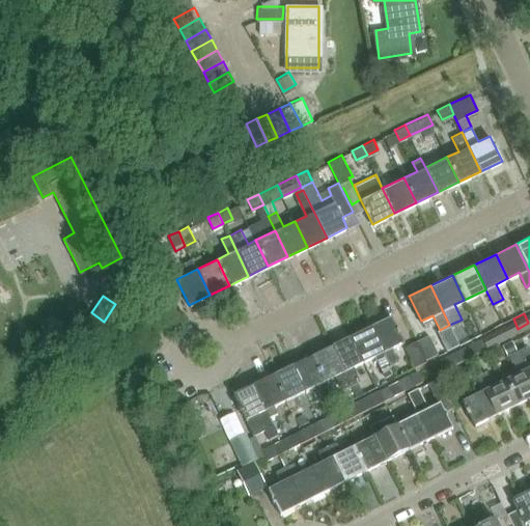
[(402,341),(390,315),(370,325),(390,364),(398,360),(391,347),(402,341)]
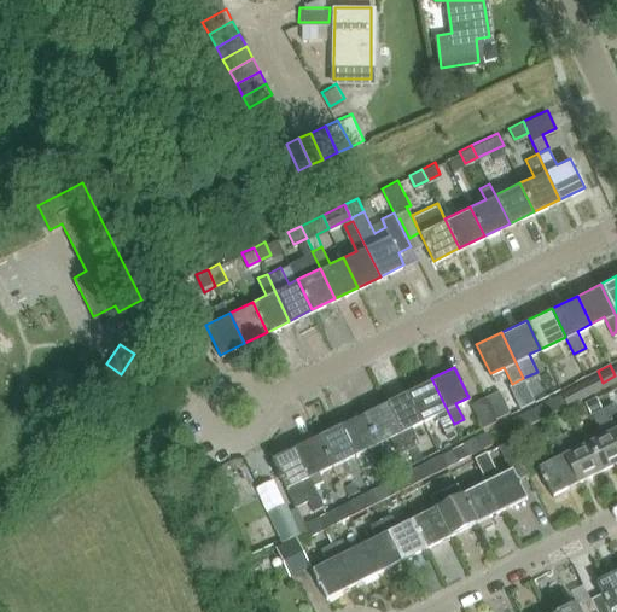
[(585,378),(591,389),(603,383),(598,371),(585,378)]
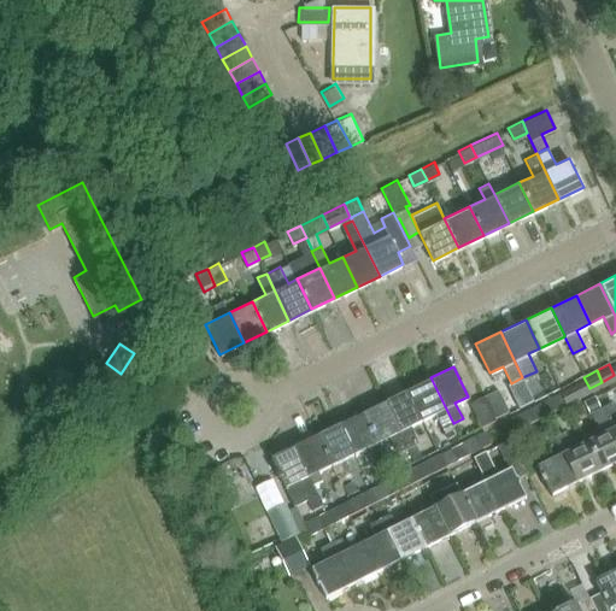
[(453,423),(430,377),(408,388),(422,418),(435,412),(444,428),(451,424),(453,423)]
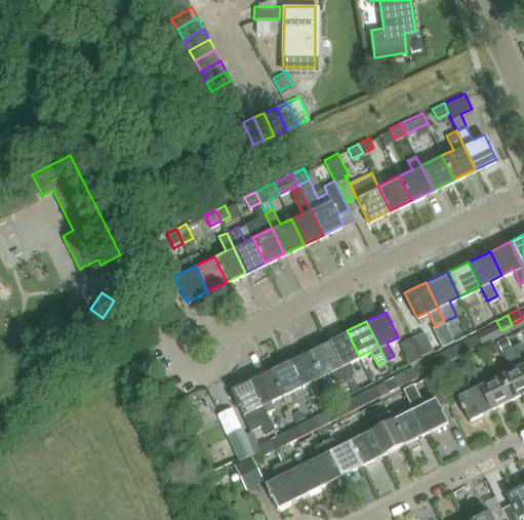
[(486,326),(491,335),(501,330),(496,321),(486,326)]
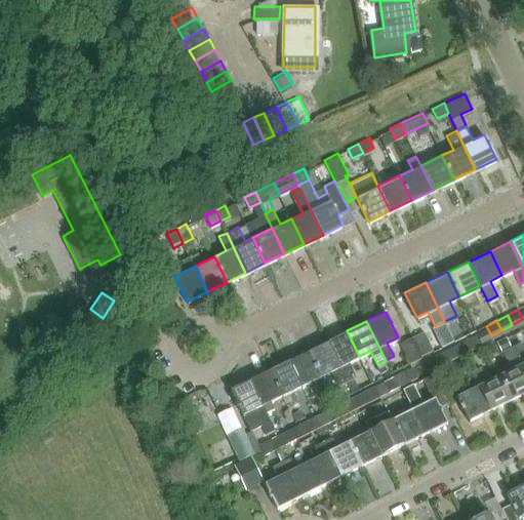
[(476,331),(480,341),(491,335),(486,326),(476,331)]
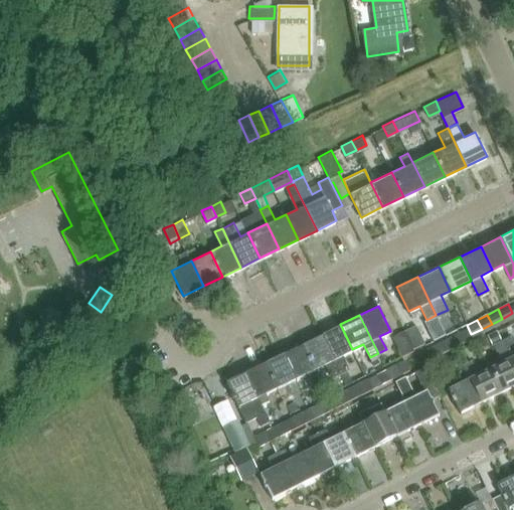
[(424,341),(415,323),(404,328),(413,346),(424,341)]
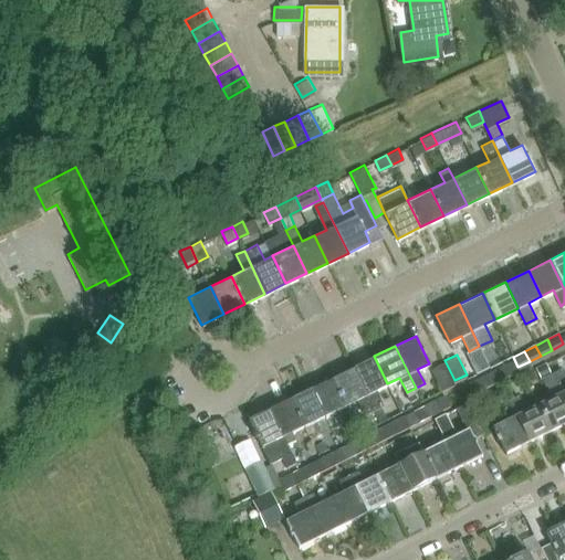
[(377,389),(387,383),(374,356),(354,366),(374,408),(380,420),(387,416),(382,404),(384,403),(377,389)]
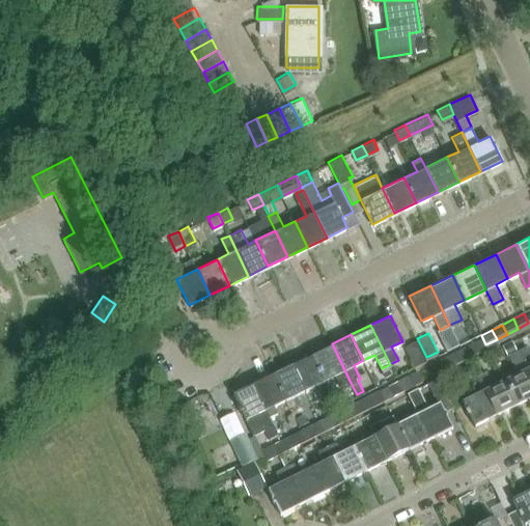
[(470,340),(475,351),(485,344),(481,335),(470,340)]
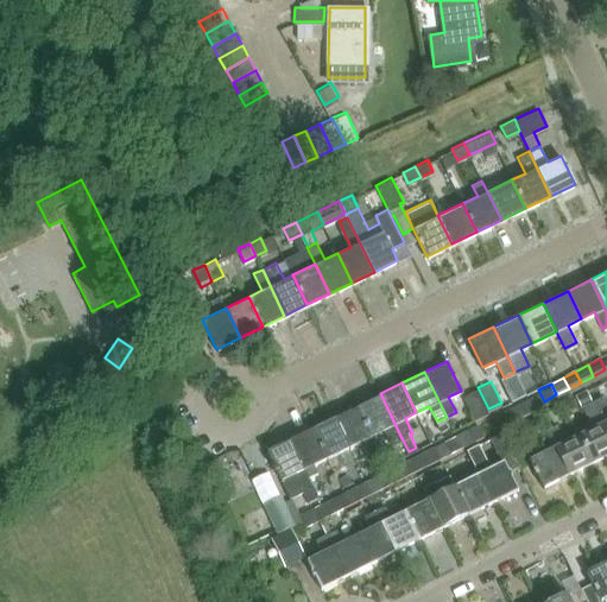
[(489,412),(488,409),(478,387),(463,394),(475,419),(489,412)]
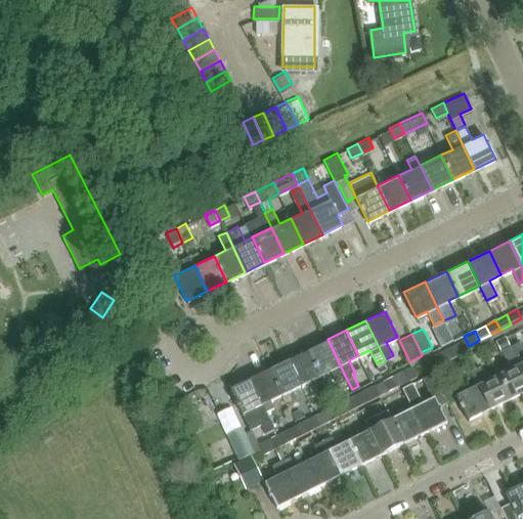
[(500,348),(509,343),(505,334),(495,338),(500,348)]
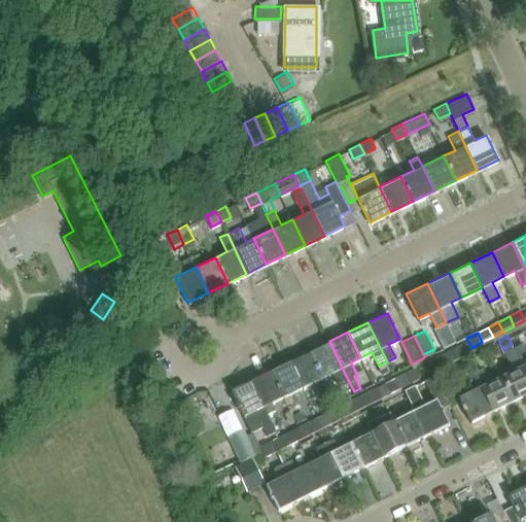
[(456,344),(461,353),(471,348),(466,338),(456,344)]
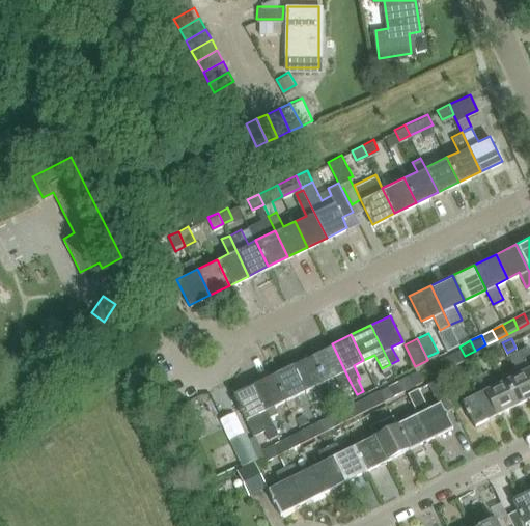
[(351,383),(332,343),(312,354),(325,380),(333,376),(339,388),(351,383)]
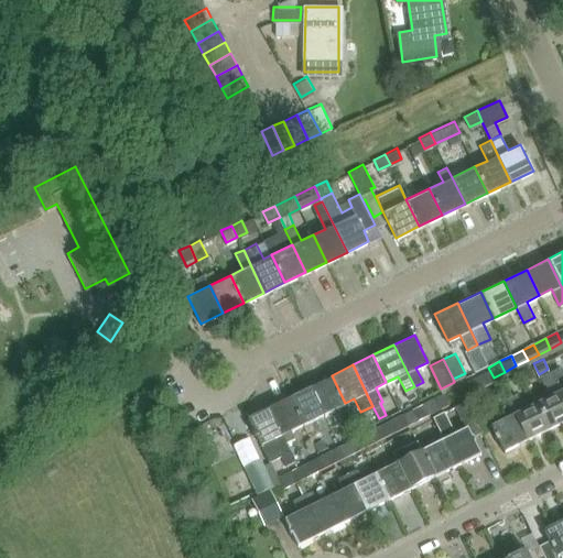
[(549,371),(558,389),(562,398),(562,373),(559,365),(549,371)]
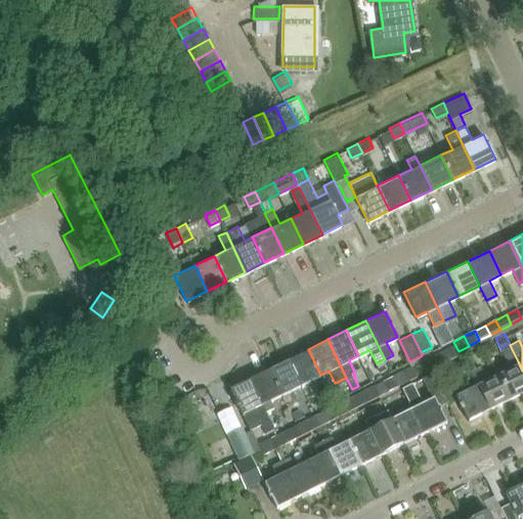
[(443,347),(448,356),(459,351),(453,342),(443,347)]
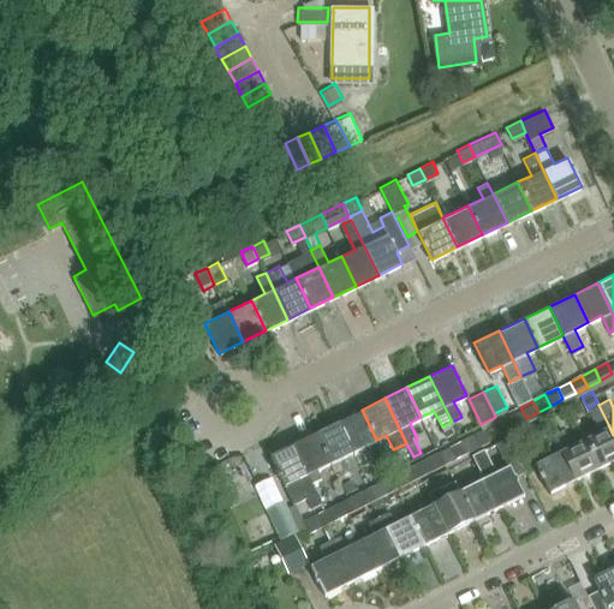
[(579,429),(584,437),(598,466),(613,458),(613,435),(608,424),(598,405),(598,404),(586,409),(594,422),(579,429)]
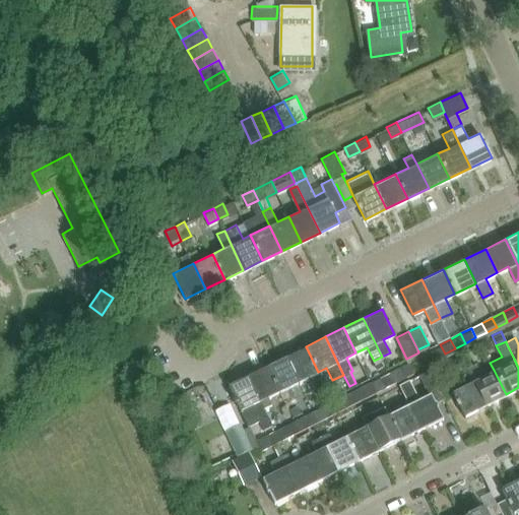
[(445,353),(440,344),(430,349),(434,359),(445,353)]
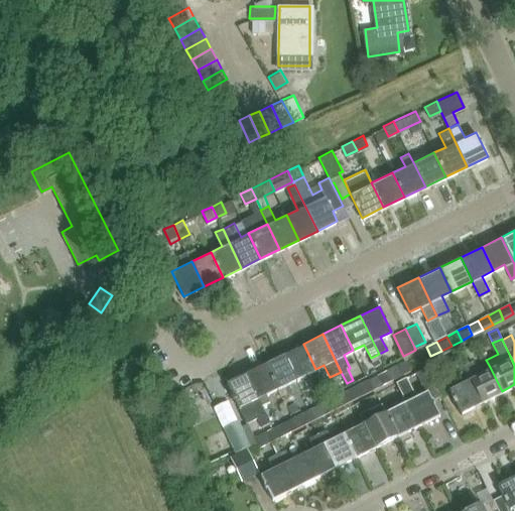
[(283,353),(296,378),(315,369),(303,344),(283,353)]
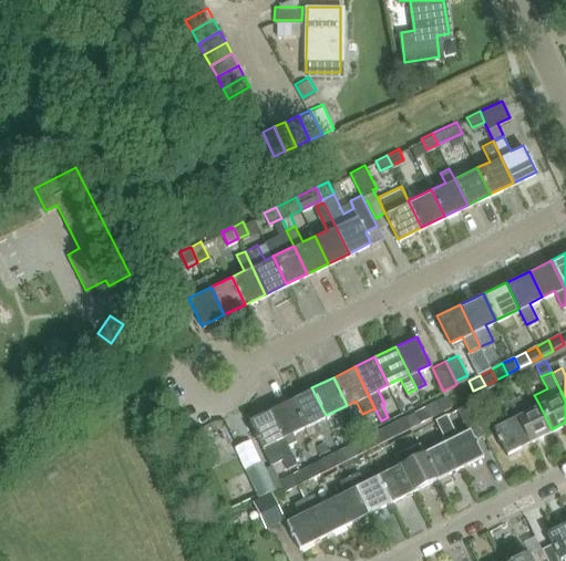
[(492,400),(505,393),(500,383),(486,390),(492,400)]
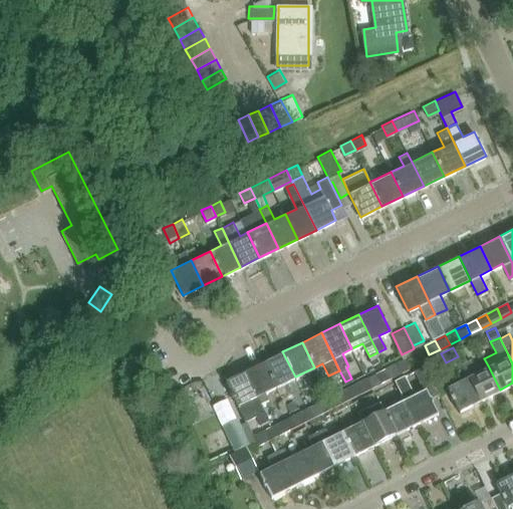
[(264,360),(276,386),(295,376),(282,351),(264,360)]
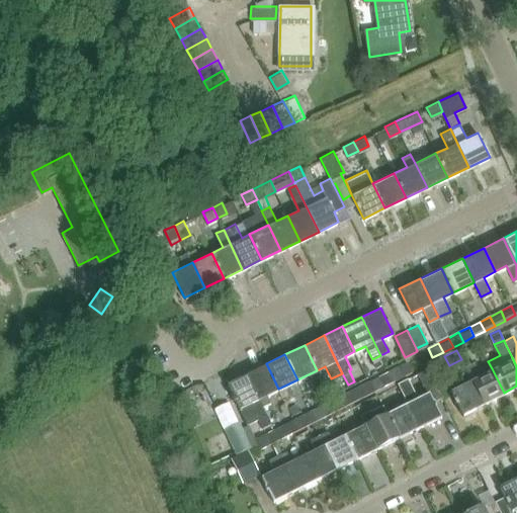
[(378,356),(372,359),(375,365),(381,362),(378,356)]
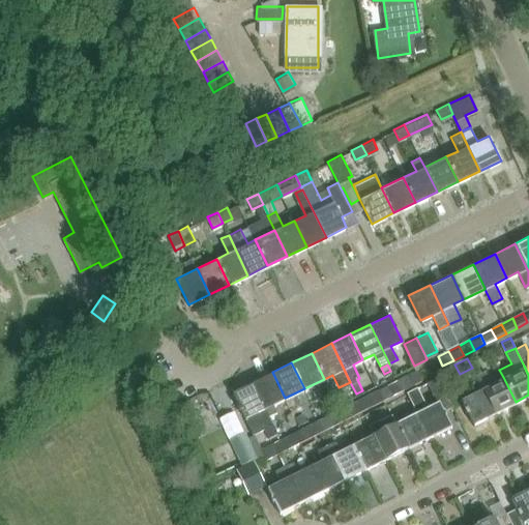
[(405,373),(410,382),(420,377),(415,368),(405,373)]
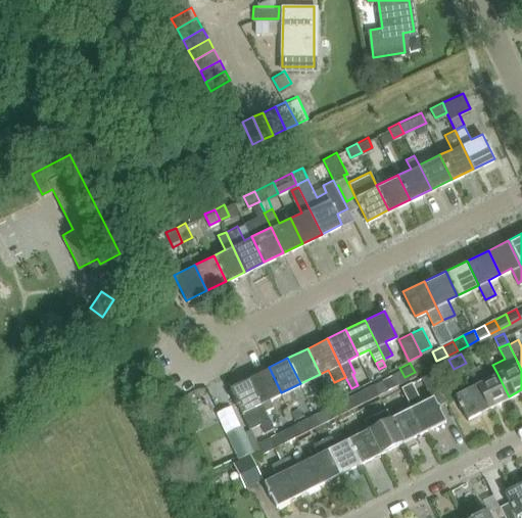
[(488,407),(509,396),(496,372),(485,377),(479,365),(470,369),(473,376),(488,407)]
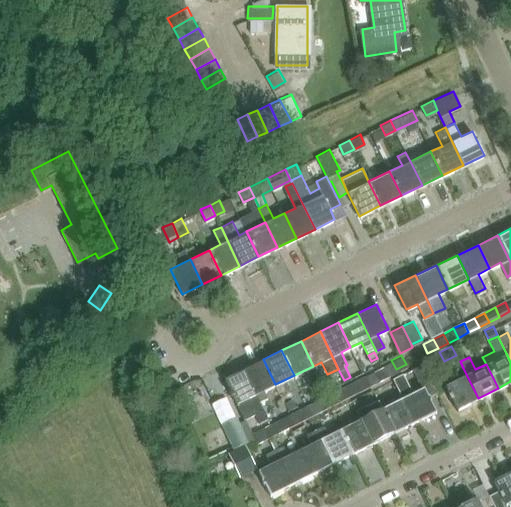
[(275,384),(263,359),(244,368),(256,393),(257,393),(275,384)]
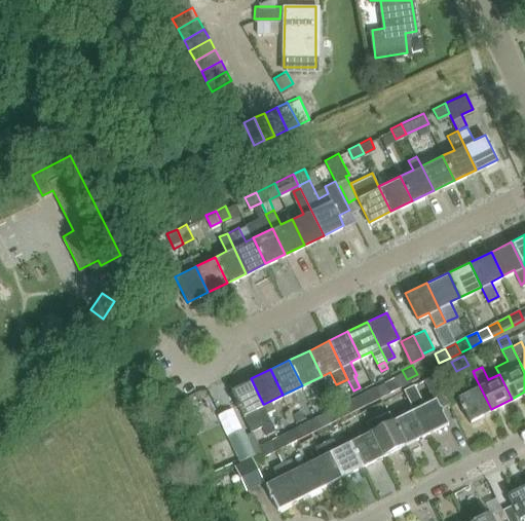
[(392,374),(398,384),(407,379),(402,370),(392,374)]
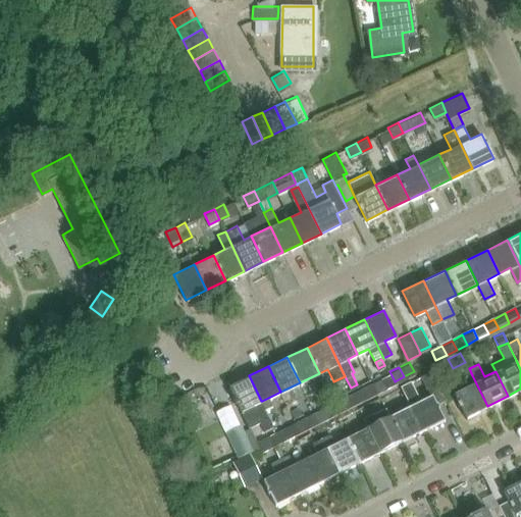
[(419,375),(427,391),(436,384),(428,370),(419,375)]
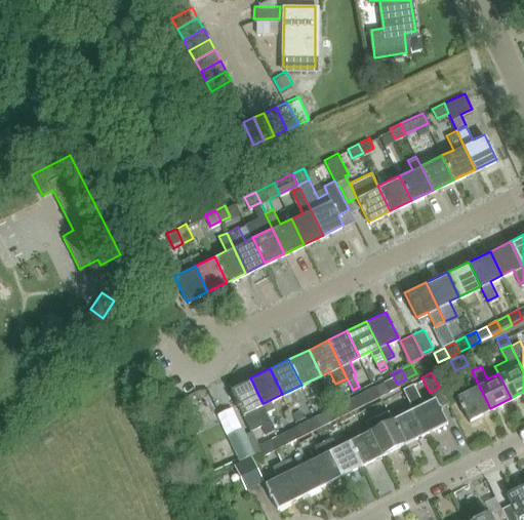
[(383,378),(387,388),(397,384),(392,373),(383,378)]
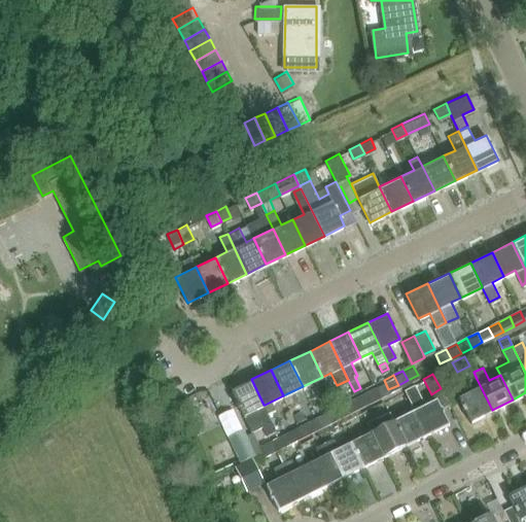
[(264,405),(251,379),(231,389),(250,429),(263,424),(268,433),(277,429),(265,405),(264,405)]
